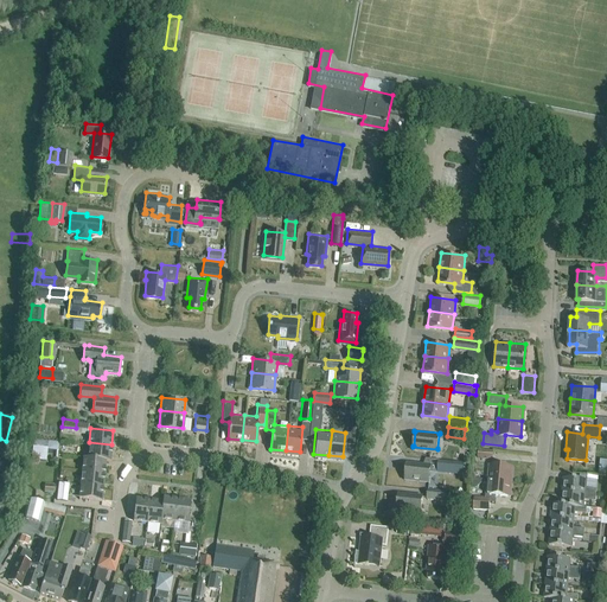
[(48,437),(33,436),(31,455),(46,458),(48,447),(48,437)]
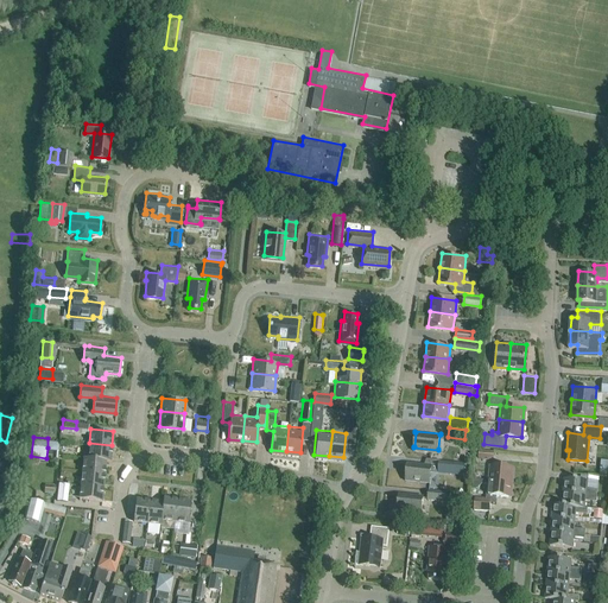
[(48,438),(48,448),(58,449),(59,439),(48,438)]
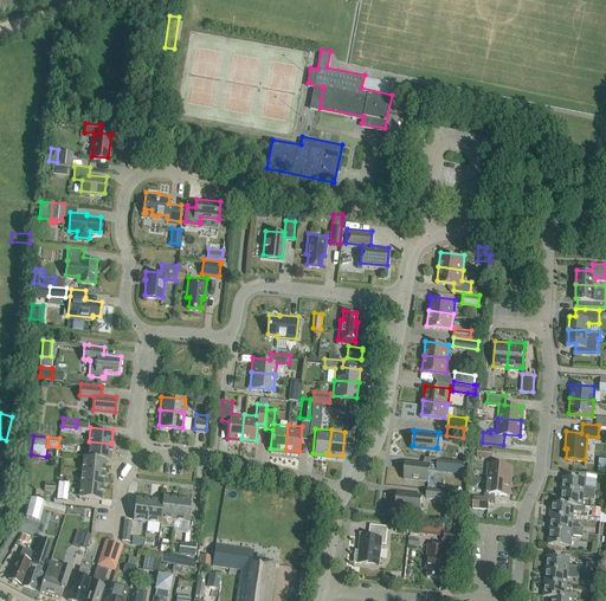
[(88,454),(105,457),(110,458),(111,444),(89,441),(89,448),(88,454)]
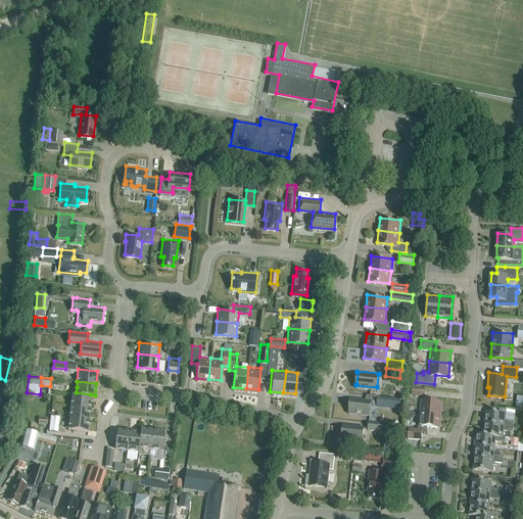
[(91,394),(76,392),(76,393),(72,392),(70,404),(90,406),(91,394)]
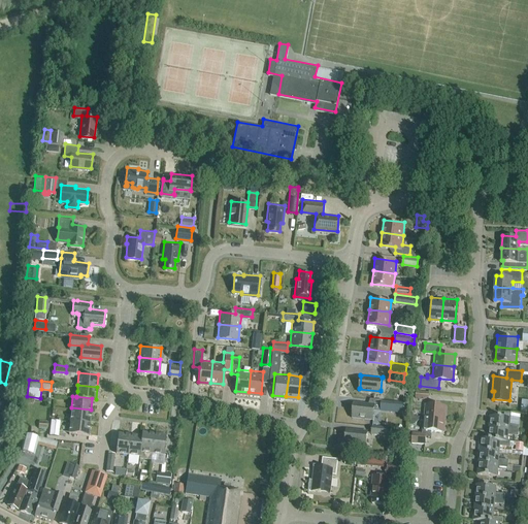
[(382,398),(381,406),(396,407),(403,407),(403,400),(397,399),(382,398)]
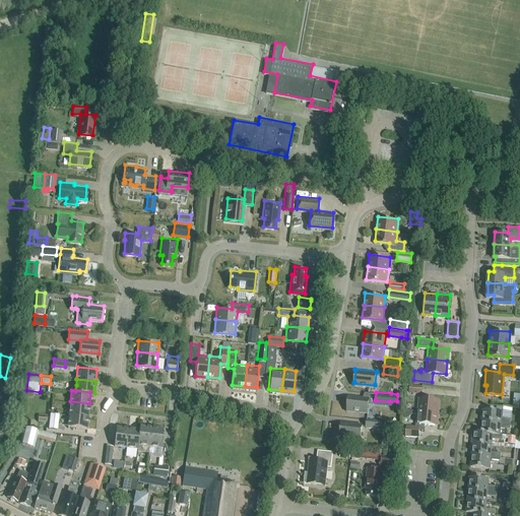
[(346,407),(346,408),(368,410),(369,397),(370,397),(370,396),(348,394),(348,395),(347,407),(346,407)]
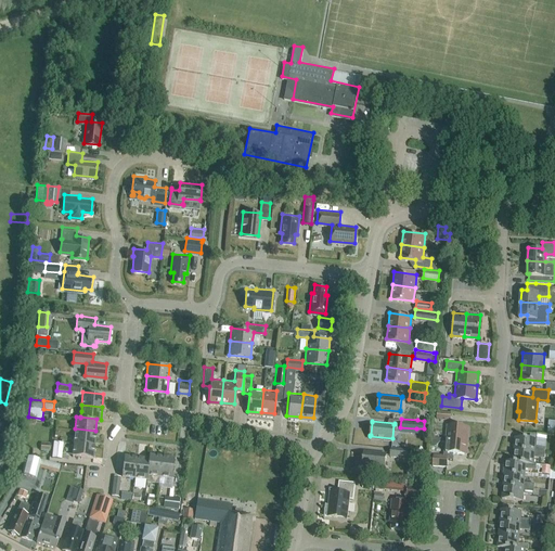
[(447,423),(446,436),(467,439),(468,425),(447,423)]
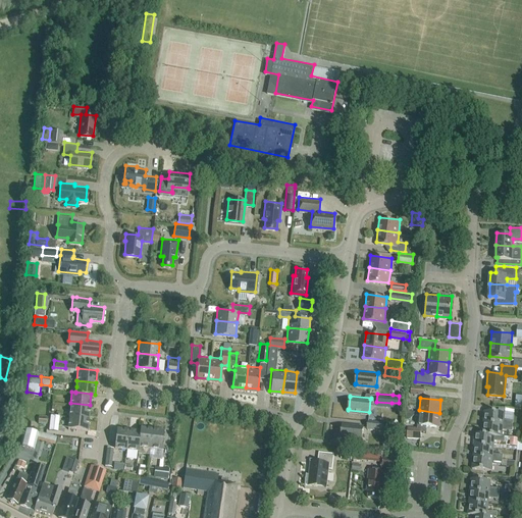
[(90,405),(70,403),(69,414),(88,416),(90,405)]
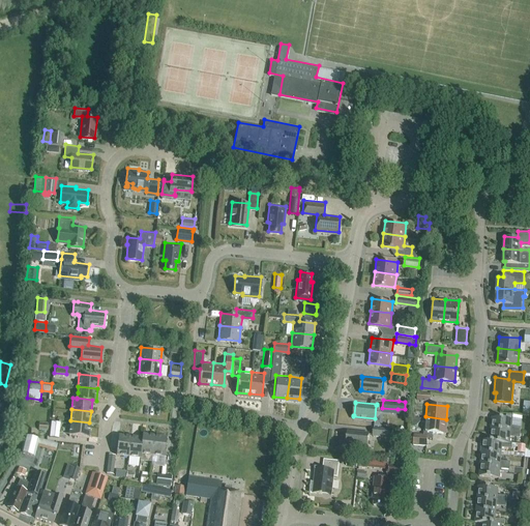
[(492,415),(490,427),(520,430),(521,425),(510,424),(510,417),(492,415)]
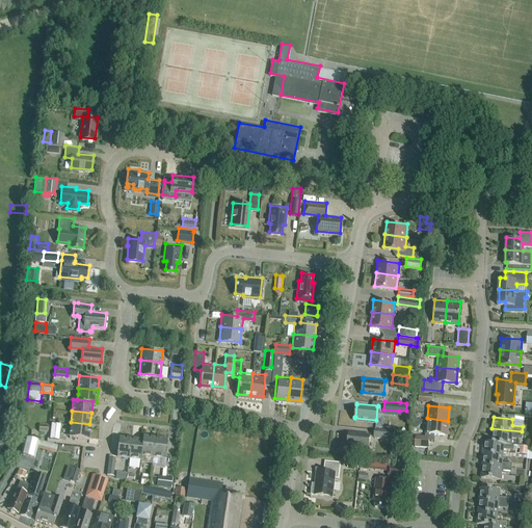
[(425,431),(425,436),(428,436),(428,438),(434,438),(434,432),(446,433),(448,421),(427,418),(425,431)]
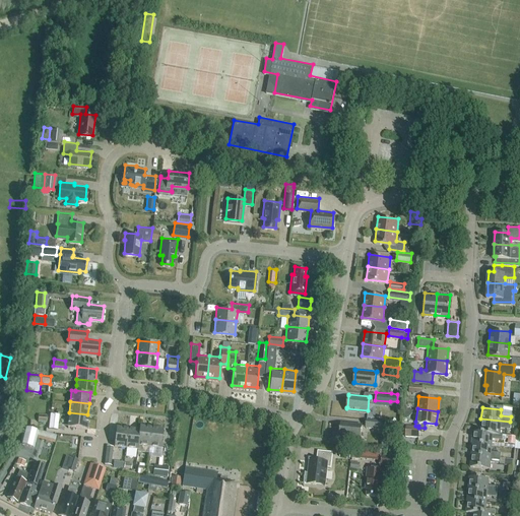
[(50,410),(49,426),(58,427),(59,411),(50,410)]
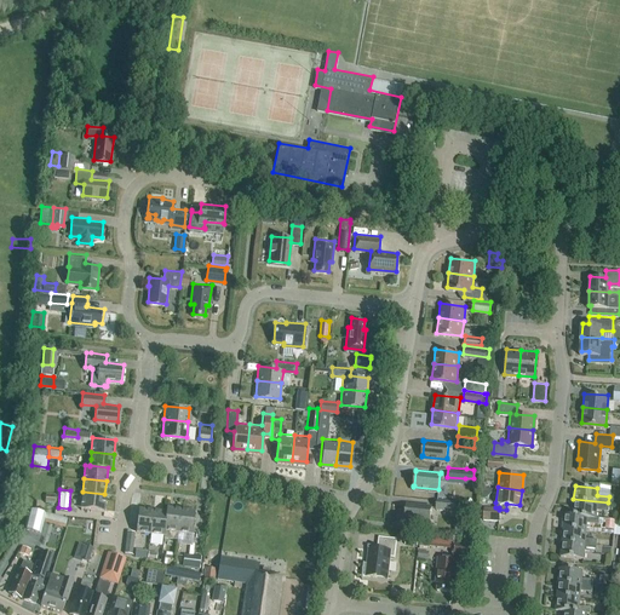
[(55,500),(56,492),(46,490),(45,500),(55,500)]
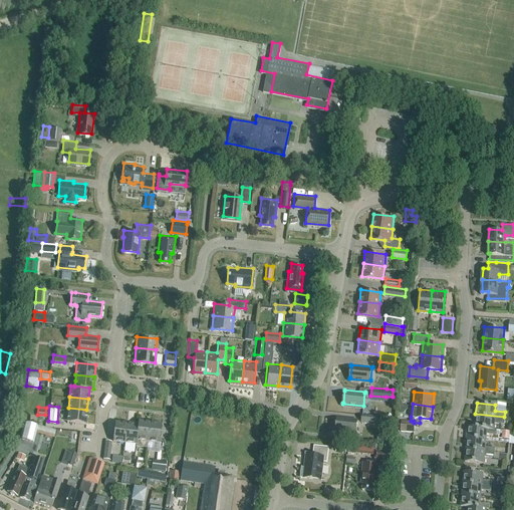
[(86,410),(68,408),(67,419),(85,421),(86,410)]
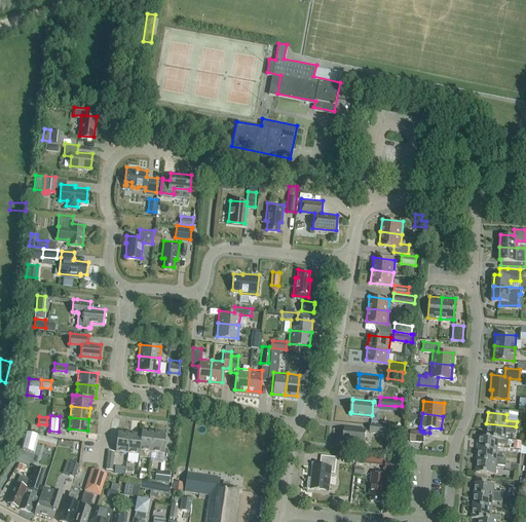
[(371,422),(370,430),(385,432),(386,424),(386,423),(371,422)]
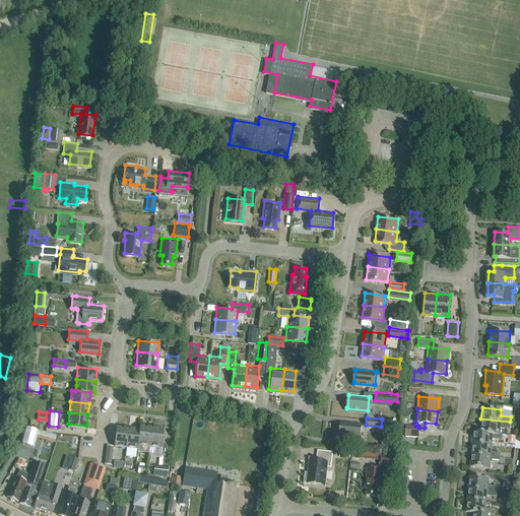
[(493,432),(493,431),(500,432),(500,426),(510,427),(510,422),(480,418),(480,430),(480,431),(493,432)]
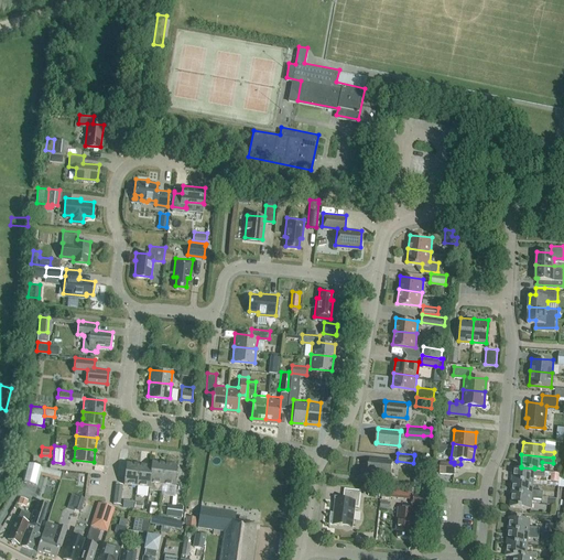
[(369,472),(391,474),(393,459),(371,456),(369,472)]
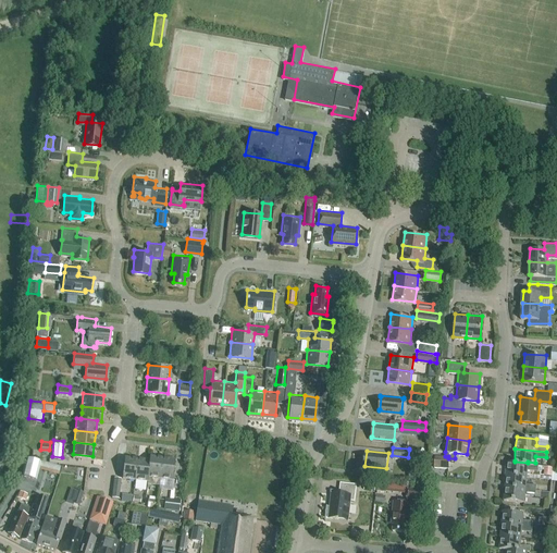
[(122,476),(135,478),(137,457),(125,455),(122,476)]
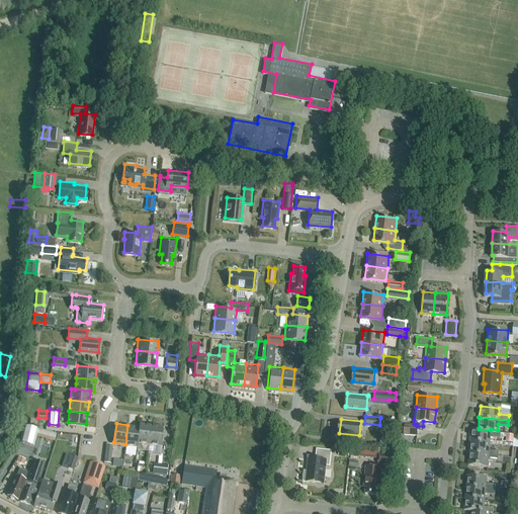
[(139,426),(137,441),(138,441),(148,443),(151,424),(139,423),(139,426)]
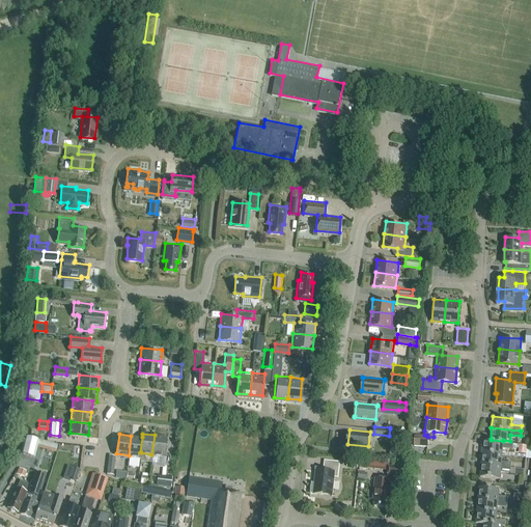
[(427,437),(427,435),(424,435),(414,434),(413,443),(426,444),(427,437)]
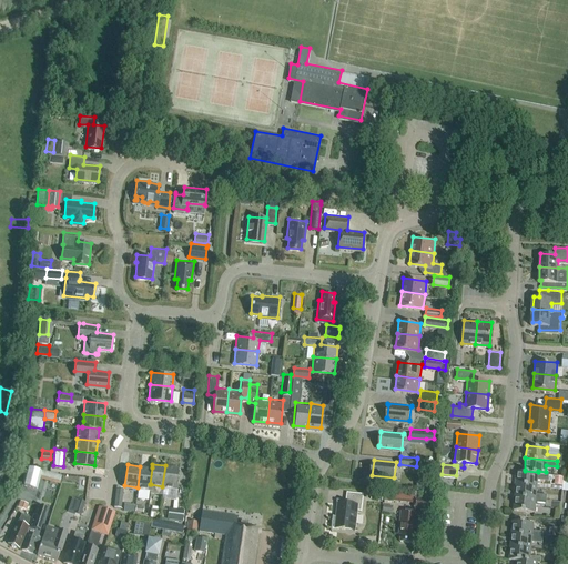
[(30,465),(27,465),(21,484),(26,485),(37,487),(41,469),(30,465)]
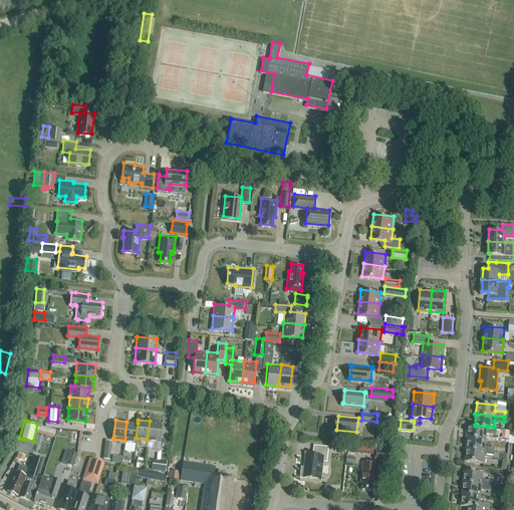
[(161,423),(150,421),(147,440),(159,441),(161,423)]
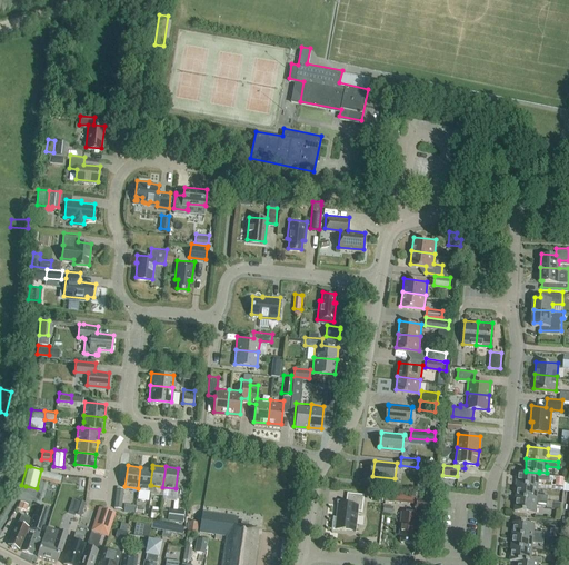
[(152,468),(140,467),(138,488),(150,489),(151,485),(150,485),(152,468)]
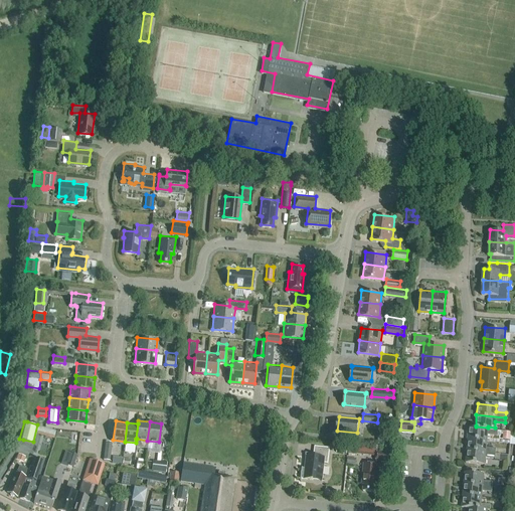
[(497,428),(495,428),(488,427),(488,428),(476,427),(476,426),(469,424),(468,437),(487,439),(487,433),(497,434),(497,428)]
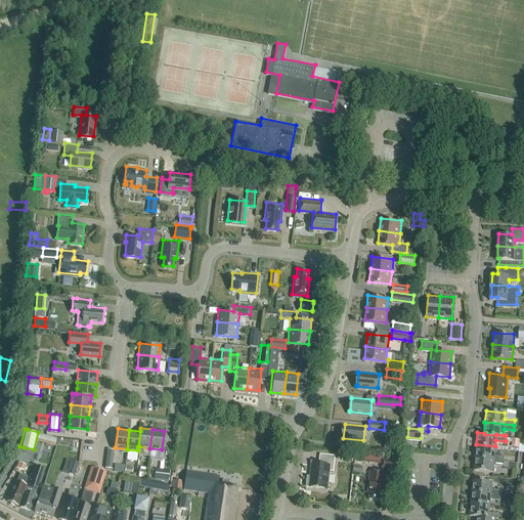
[(519,445),(520,436),(512,436),(512,439),(512,444),(519,445)]
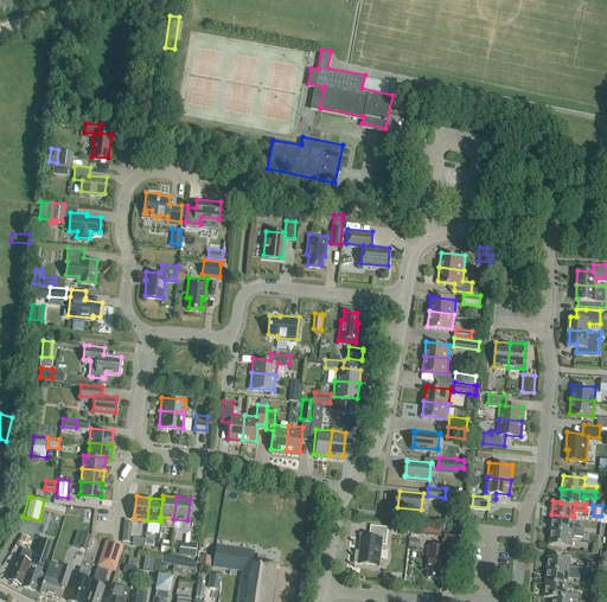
[(551,514),(550,529),(583,531),(585,525),(573,524),(574,517),(551,514)]
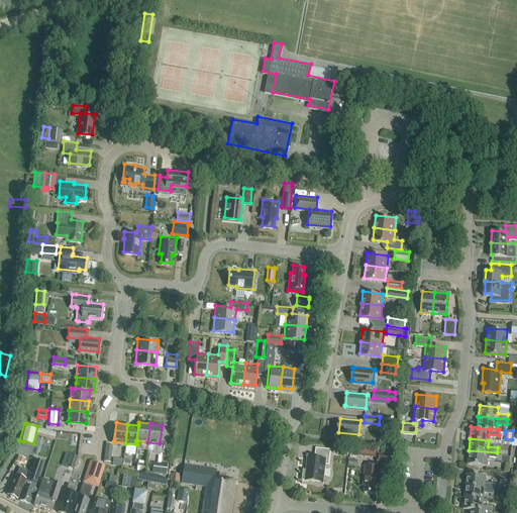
[(303,467),(301,481),(302,481),(302,478),(305,478),(323,480),(325,462),(329,463),(331,446),(316,445),(315,452),(307,451),(307,454),(308,454),(306,467),(303,467)]
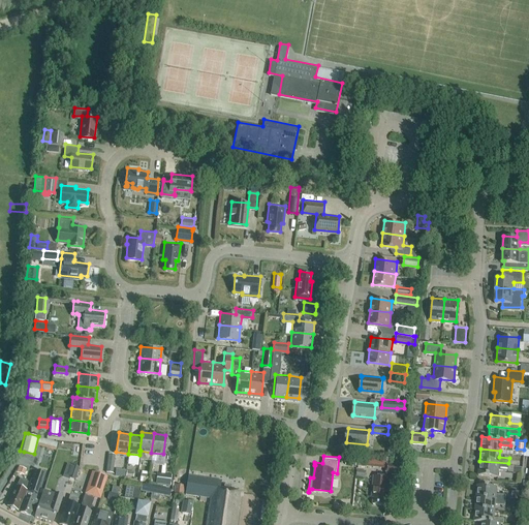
[(387,460),(386,471),(398,472),(399,462),(387,460)]
